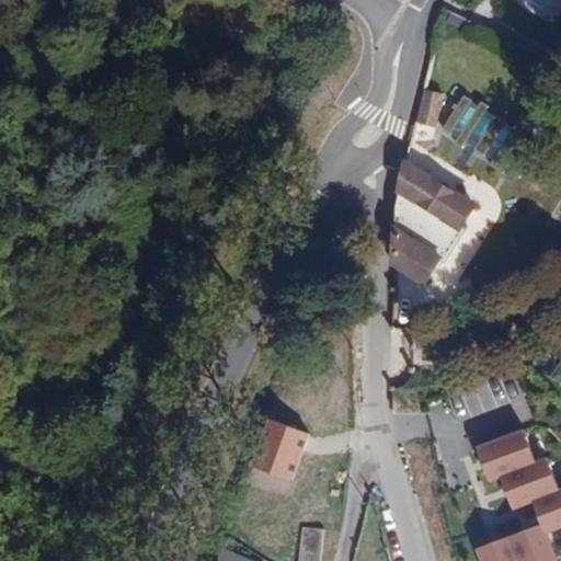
[(444,0),(464,13),(471,0),(444,0)]
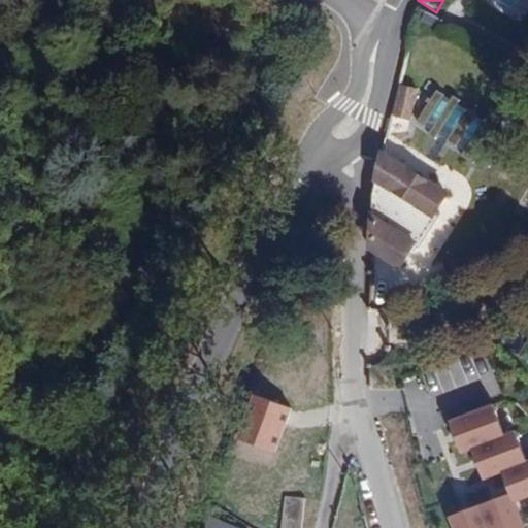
[(523,22),(527,11),(527,0),(494,0),(492,7),(523,22)]
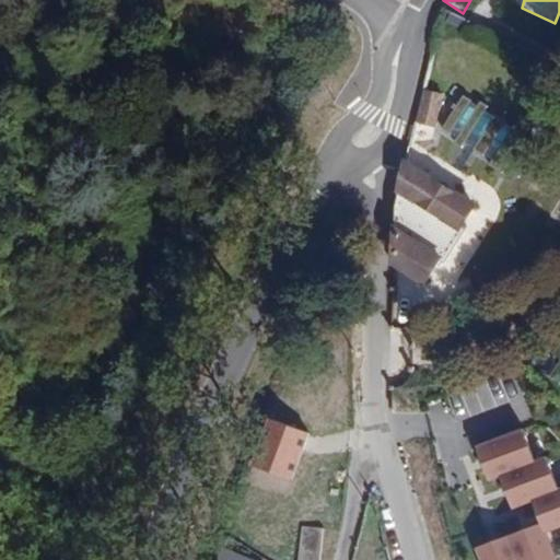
[(422,89),(412,125),(434,130),(444,95),(422,89)]
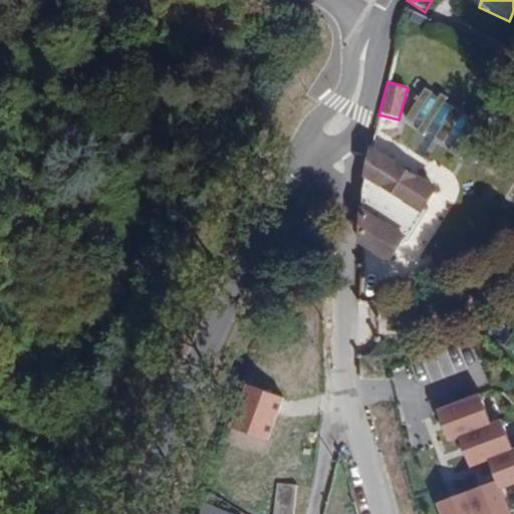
[(422,88),(404,124),(451,148),(469,112),(422,88)]
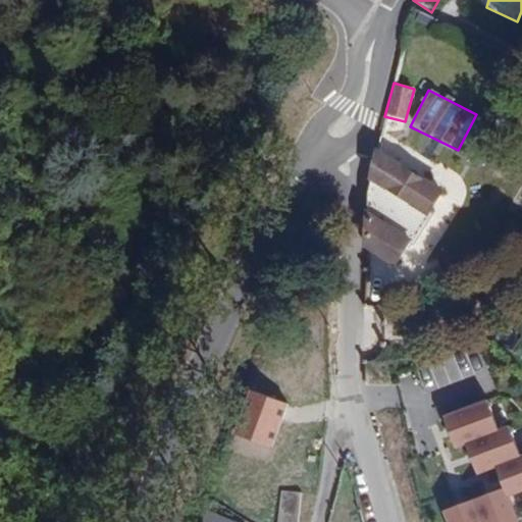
[(366,192),(365,246),(395,262),(409,238),(414,241),(432,211),(428,210),(439,192),(375,151),(366,192)]
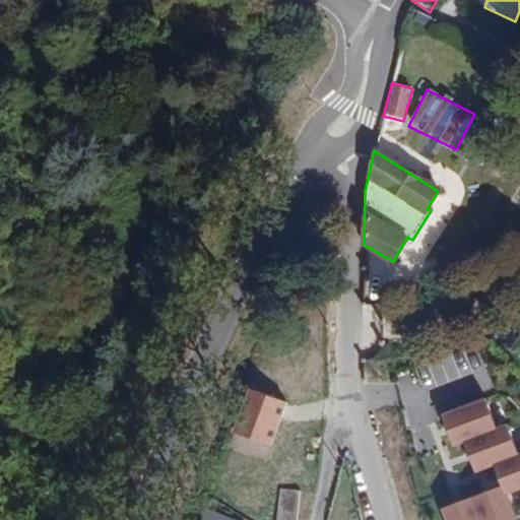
[(283,404),(241,389),(225,431),(267,446),(283,404)]
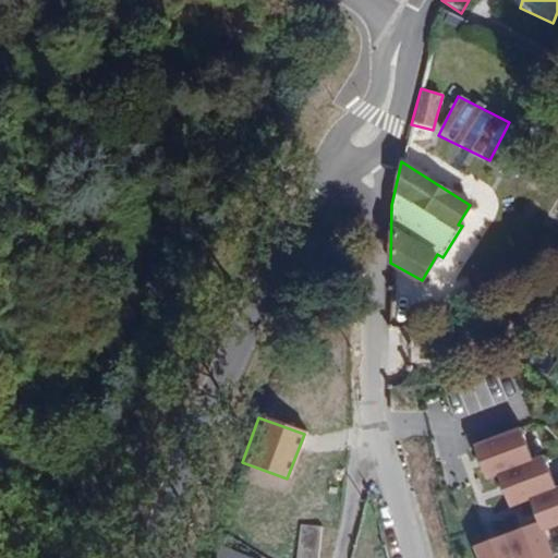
[(496,477),(533,462),(520,429),(473,449),(486,481),(496,477)]
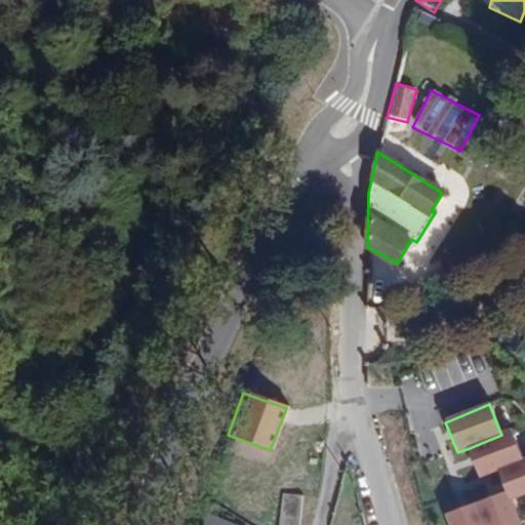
[(497,472),(524,460),(512,430),(501,435),(467,449),(479,479),(497,472)]
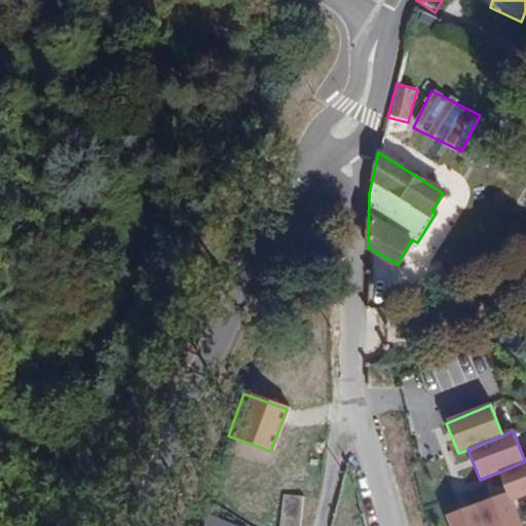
[(498,473),(506,493),(510,502),(525,495),(525,460),(525,461),(498,473)]
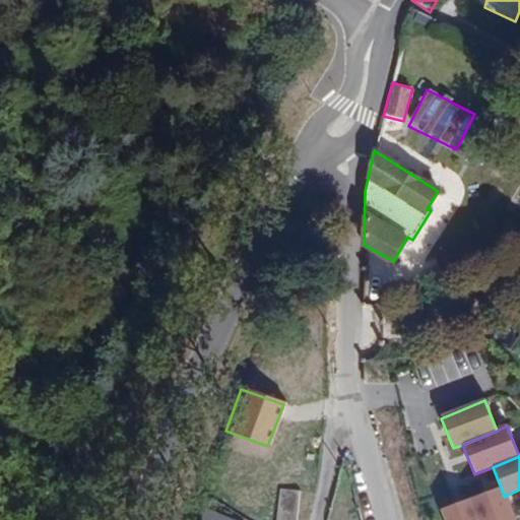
[(501,488),(473,498),(480,519),(513,519),(504,497),(501,488)]
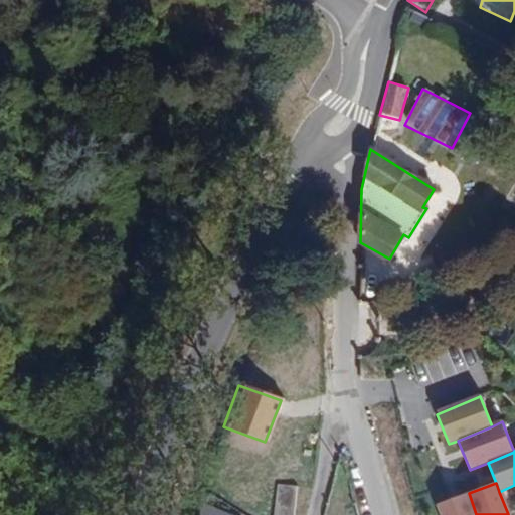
[(293,514),(295,486),(276,485),(274,514),(293,514)]
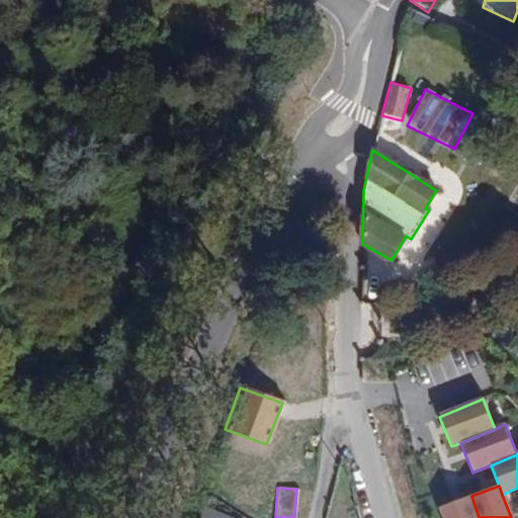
[(479,517),(471,496),(439,508),(442,517),(479,517)]
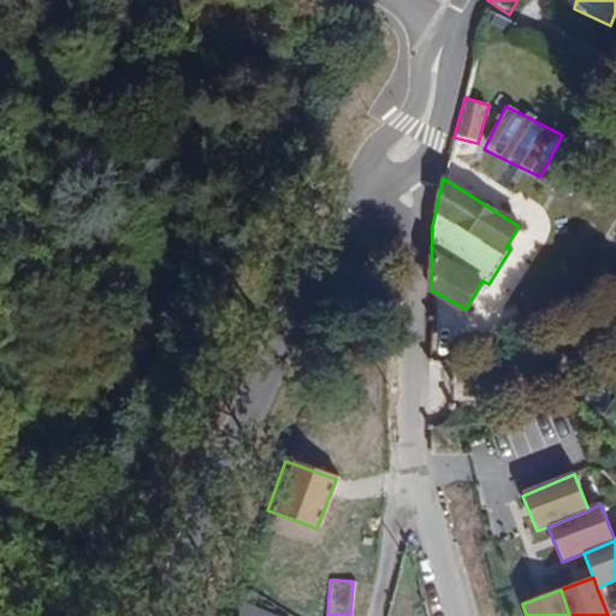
[(285,615),(256,605),(252,615),(285,615)]
